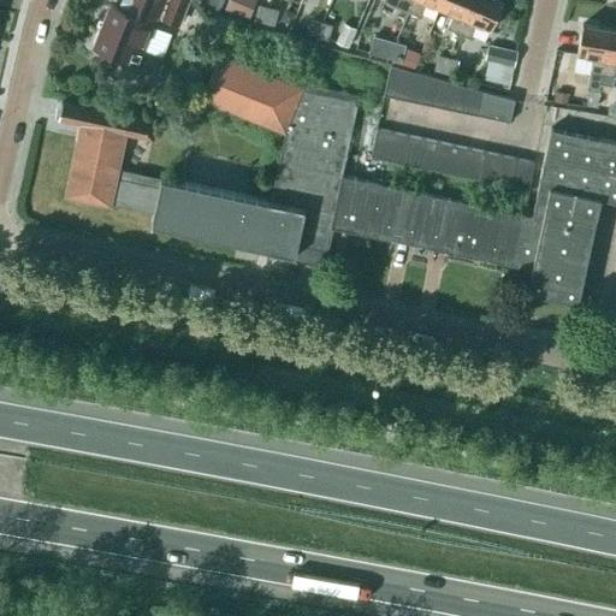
[(120,0),(118,7),(110,4),(94,45),(138,63),(157,16),(178,24),(188,0),(120,0)]
